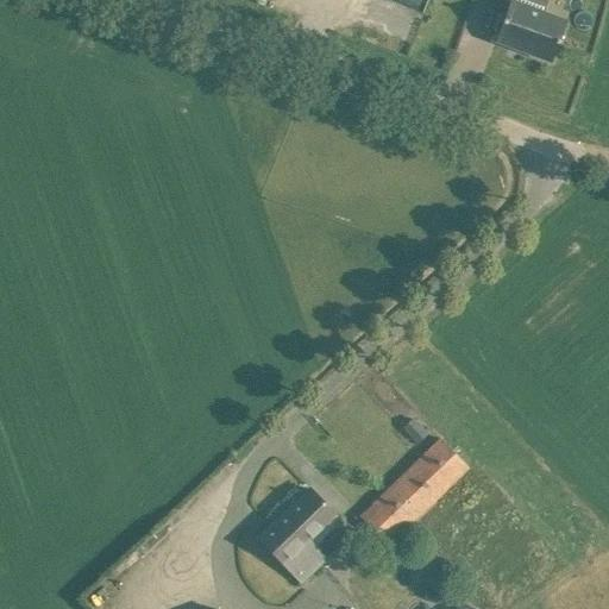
[(384,0),(383,5),(397,8),(391,30),(421,38),(432,0),(384,0)]
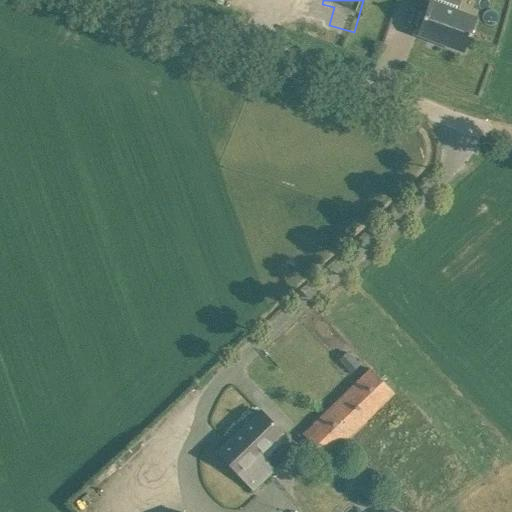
[(428,2),(416,34),(463,52),(476,18),(455,10),(429,1),(428,2)]
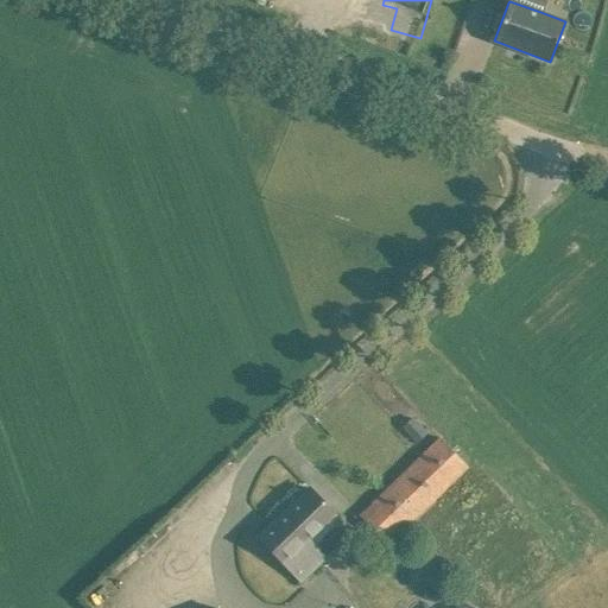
[(411,417),(401,425),(417,441),(425,432),(411,417)]
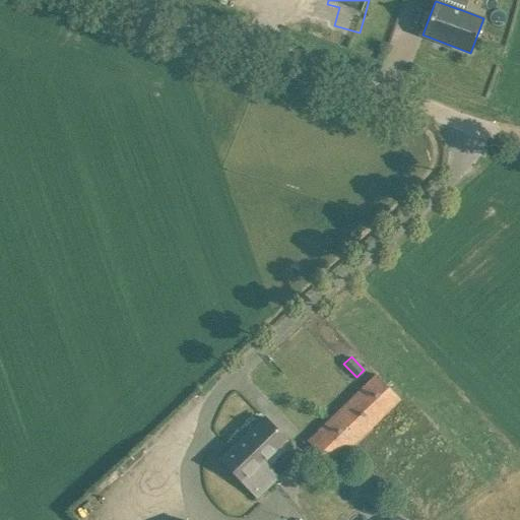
[(307,441),(321,455),(331,466),(400,399),(390,389),(376,374),(307,441)]
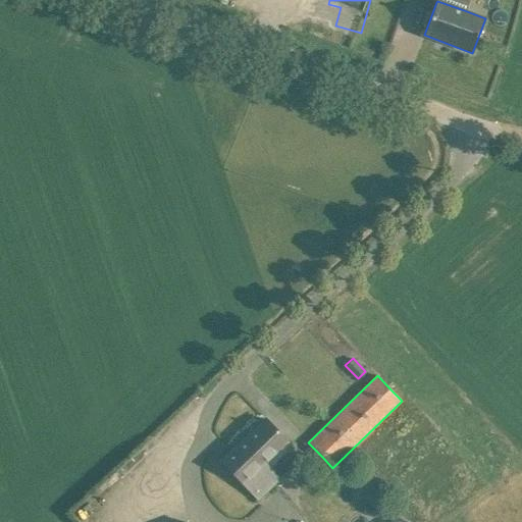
[(221,461),(236,476),(257,499),(278,478),(264,464),(288,442),(265,419),(221,461)]
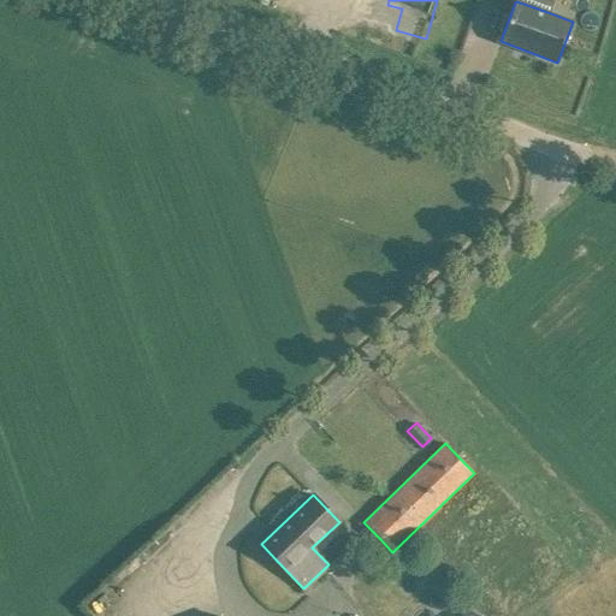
All buildings are outlined.
